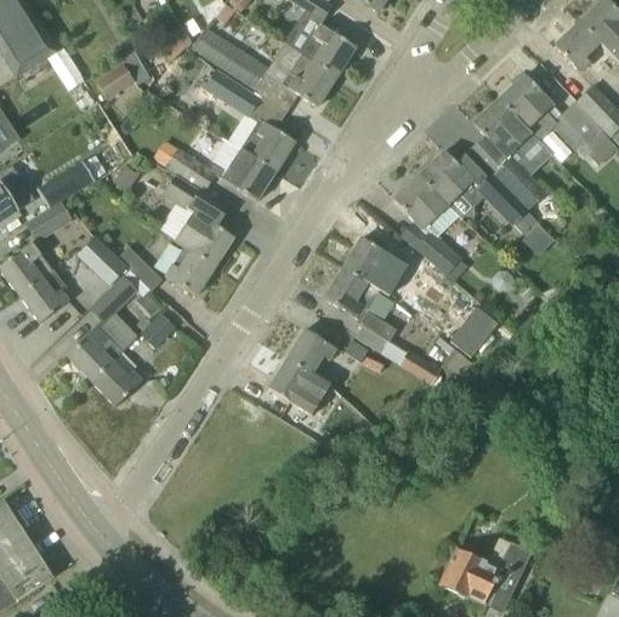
[(0,0),(0,50),(17,76),(58,51),(26,0),(0,0)]
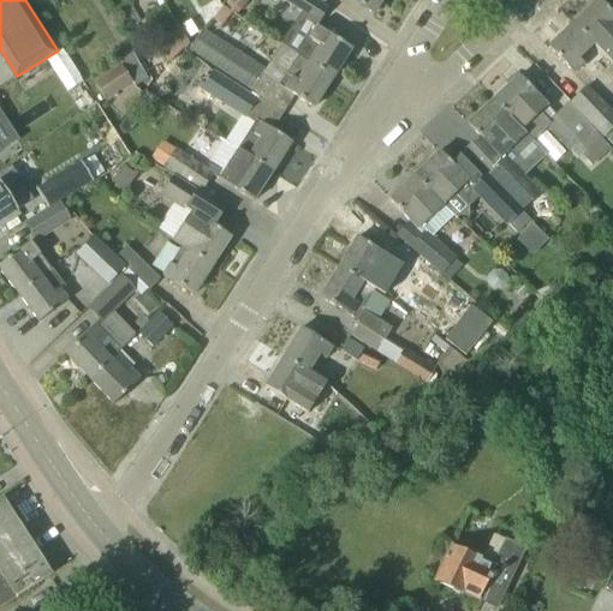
[(236,9),(234,10),(238,11),(248,0),(226,0),(226,1),(236,9)]
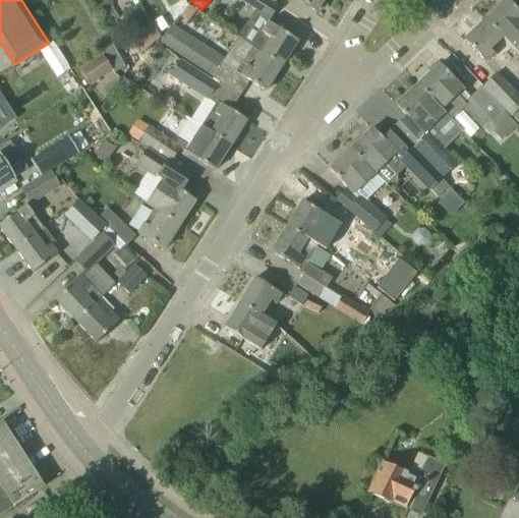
[(271,18),(279,5),(271,0),(243,0),(271,18)]
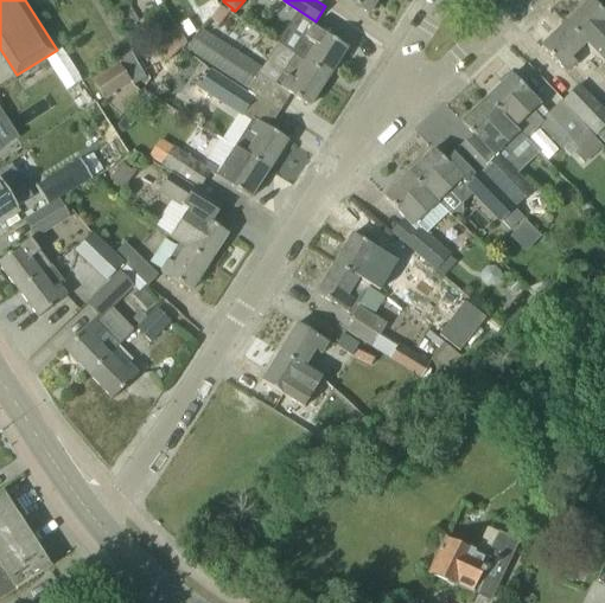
[(352,0),(370,11),(376,0),(352,0)]
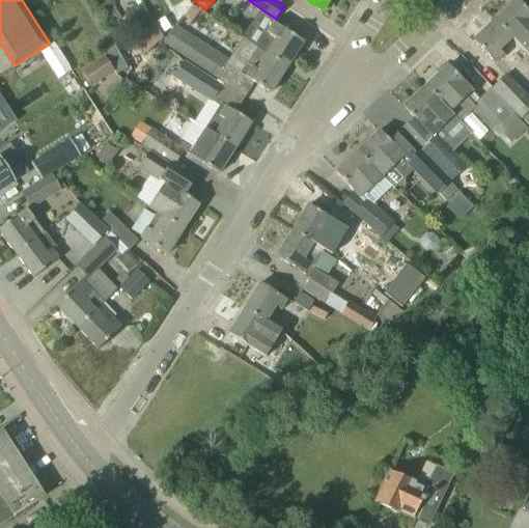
[(528,9),(520,0),(513,0),(496,18),(523,47),(528,52),(528,9)]
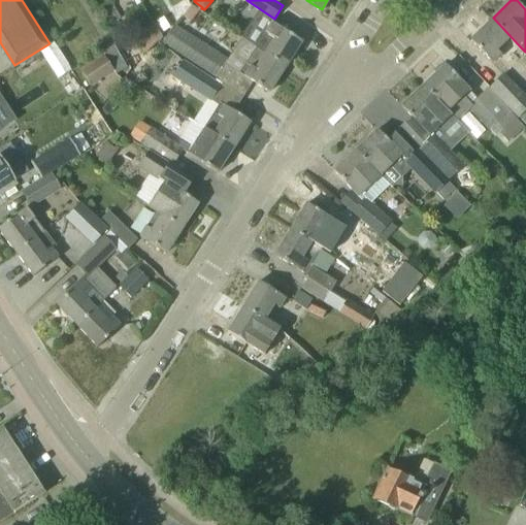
[(166,17),(159,21),(164,30),(171,26),(166,17)]
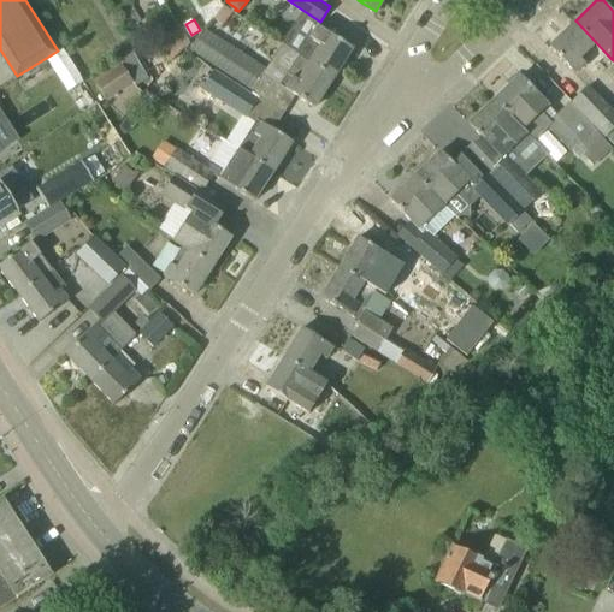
[(607,54),(576,21),(550,45),(576,71),(585,61),(592,69),(607,54)]
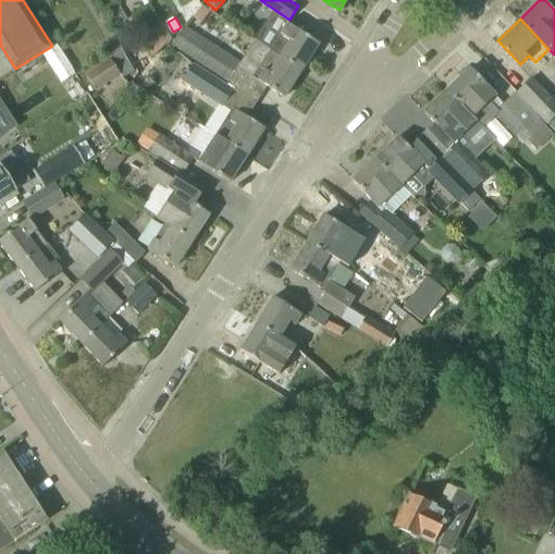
[(270,48),(280,54),(301,69),(319,41),(287,21),(280,32),(270,48)]
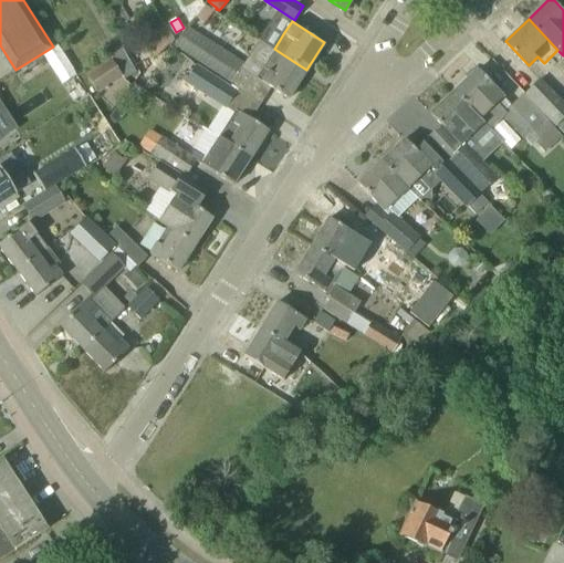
[(176,43),(233,82),(247,62),(187,24),(176,43)]
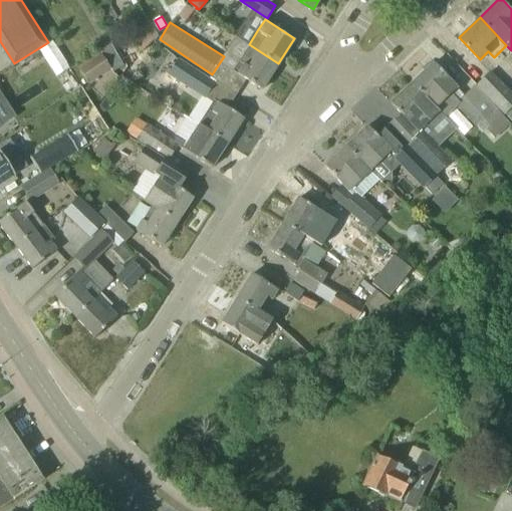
[(258,50),(249,65),(239,59),(233,69),(263,87),(278,63),(258,50)]
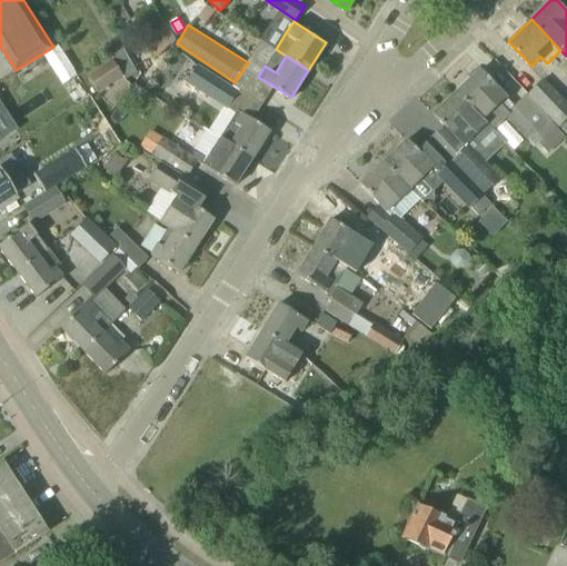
[(98,90),(122,73),(113,59),(89,76),(98,90)]
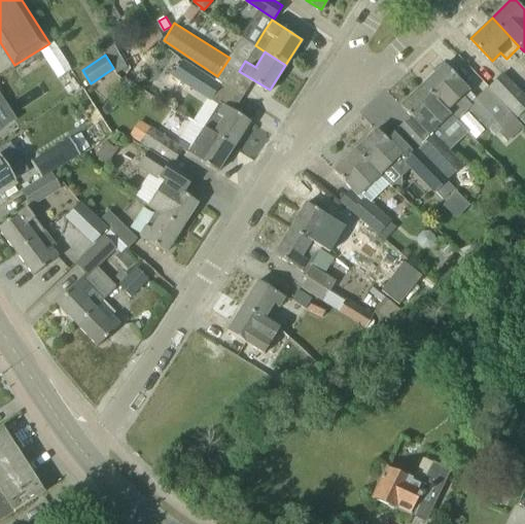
[(222,81),(217,77),(216,77),(183,58),(173,74),(211,99),(222,81)]
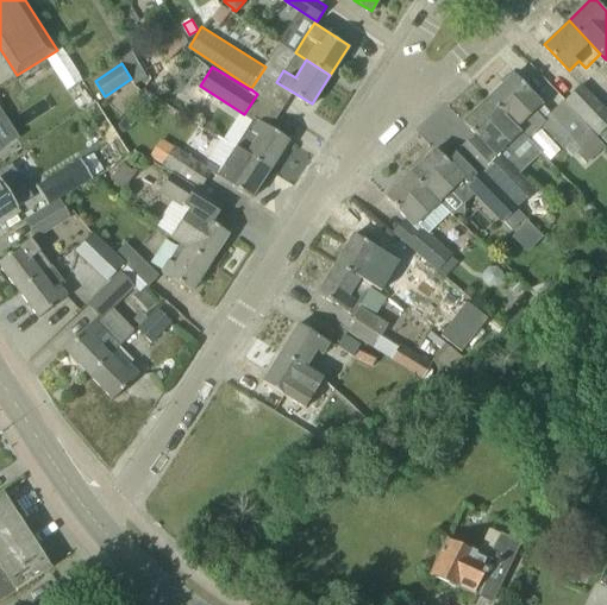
[(39,99),(54,92),(44,70),(0,90),(0,99),(17,134),(50,119),(39,99)]
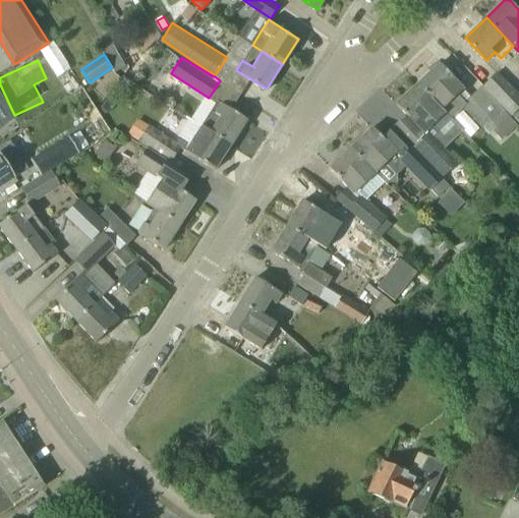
[(518,122),(511,115),(482,84),(471,95),(464,88),(440,62),(418,82),(452,117),(464,105),(491,132),(497,126),(499,128),(497,130),(504,137),(518,124),(518,122)]
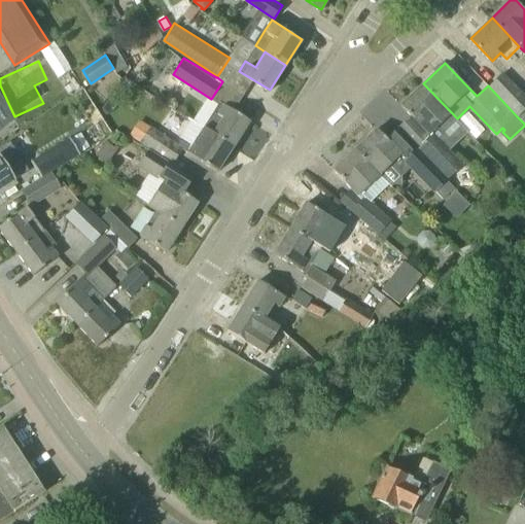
[(524,94),(502,71),(488,85),(517,116),(524,108),(524,94)]
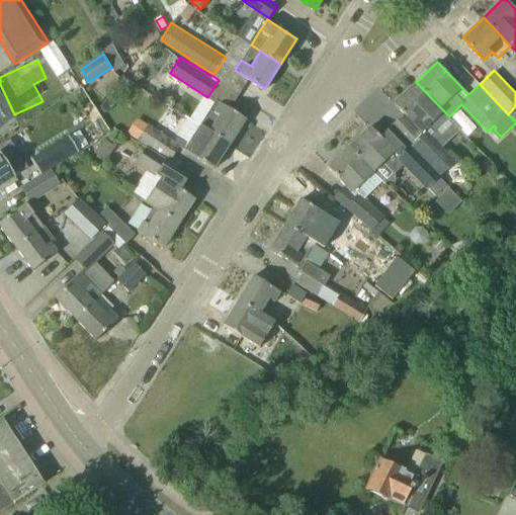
[(436,129),(449,116),(416,82),(395,102),(404,112),(392,123),(441,174),(454,160),(439,146),(443,142),(437,135),(436,129)]
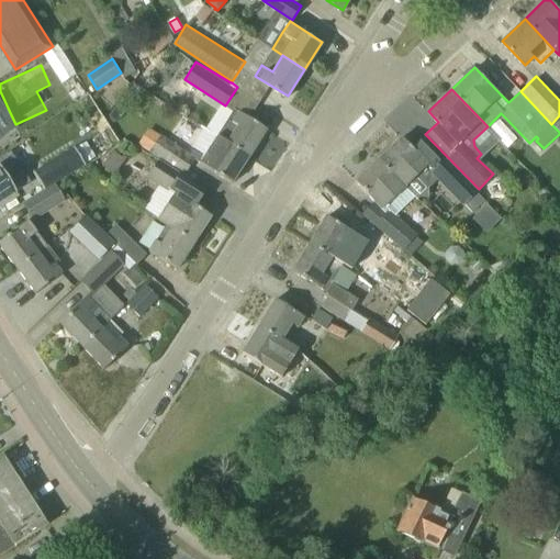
[(228,118),(219,134),(249,155),(267,127),(235,107),(228,118)]
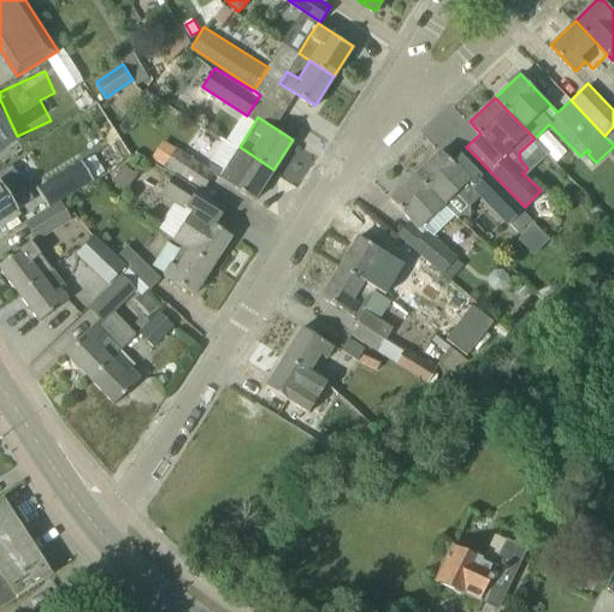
[(240,147),(224,137),(212,158),(225,167),(219,177),(255,198),(273,170),(240,147)]
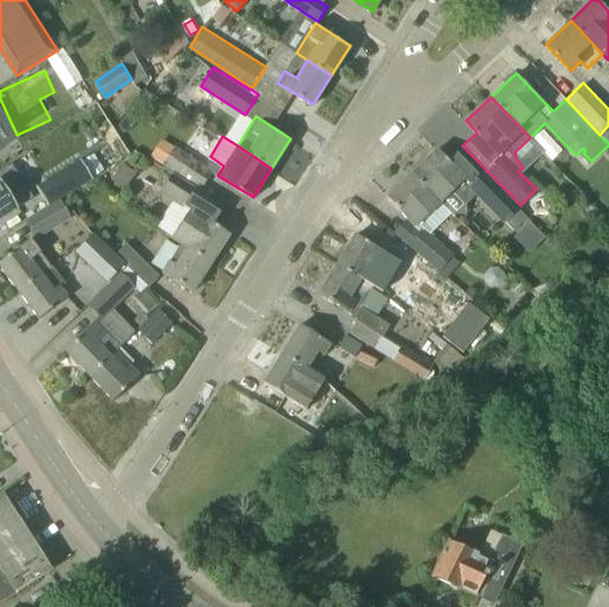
[(164,162),(201,186),(213,168),(176,144),(164,162)]
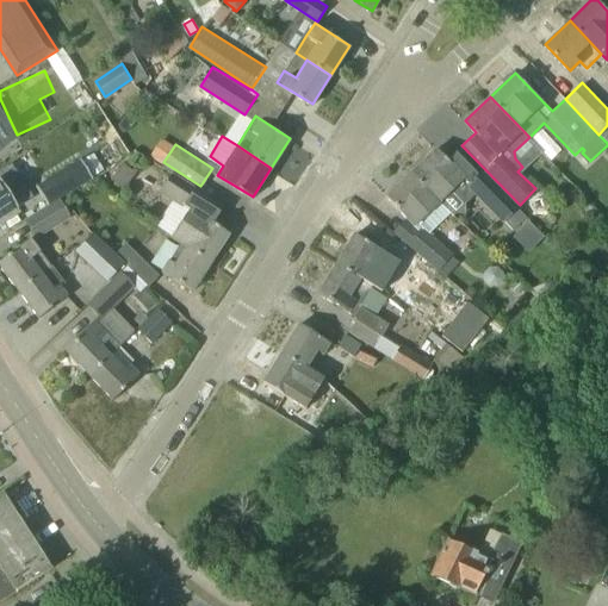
[(411,172),(451,212),(452,211),(441,201),(456,187),(464,179),(504,219),(508,217),(516,225),(527,214),(519,206),(520,205),(461,145),(448,158),(436,148),(411,172)]
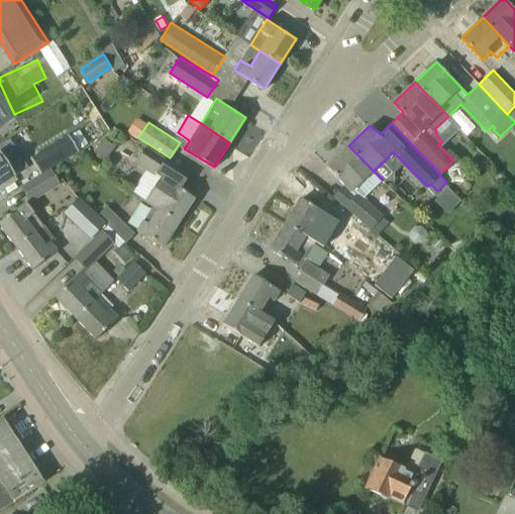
[(69,133),(31,158),(40,173),(79,149),(69,133)]
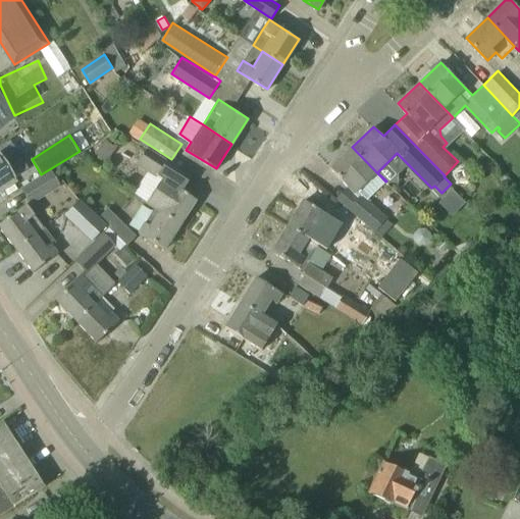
[(0,186),(30,167),(11,139),(0,145),(0,186)]
